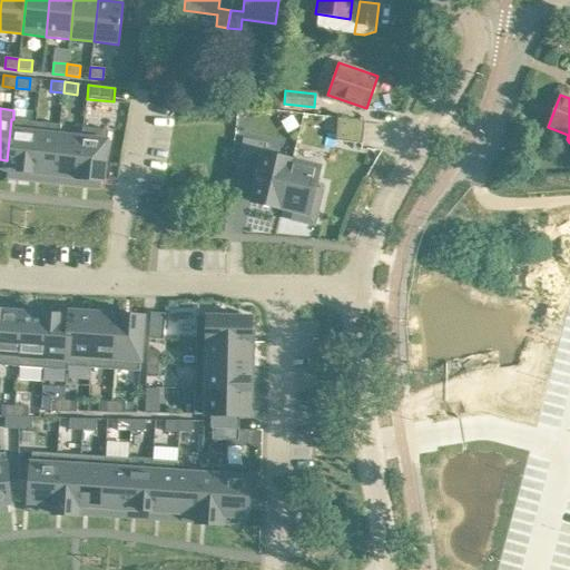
[(338,118),(335,140),(362,144),(365,120),(338,118)]
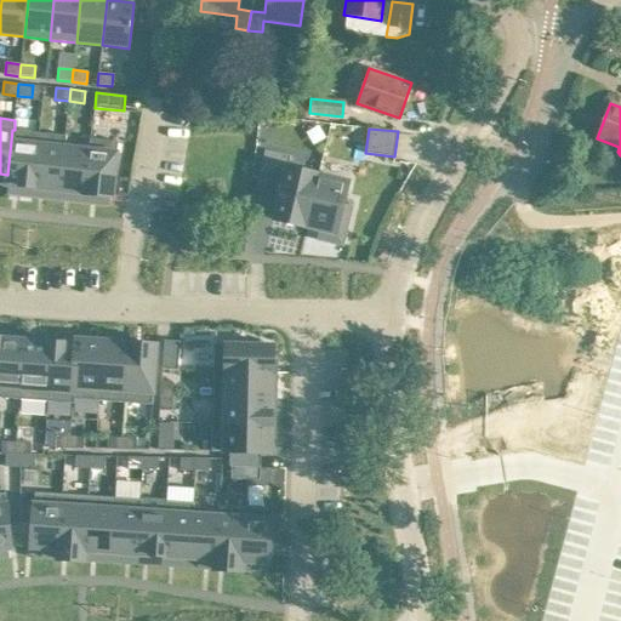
[(38,132),(15,130),(12,130),(7,175),(6,184),(33,187),(38,132)]
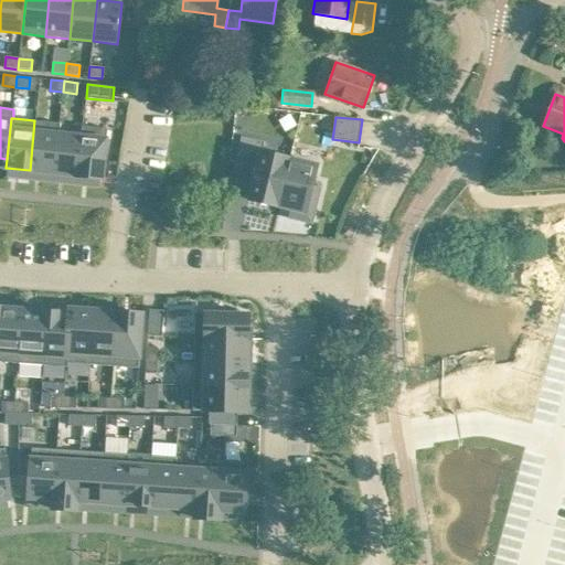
[(30,170),(54,173),(59,129),(60,129),(60,124),(34,120),(30,170)]
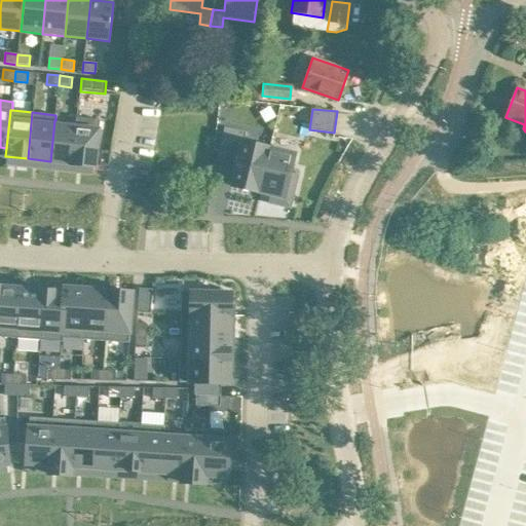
[(77,122),(72,163),(95,166),(96,163),(100,120),(76,117),(75,122),(77,122)]
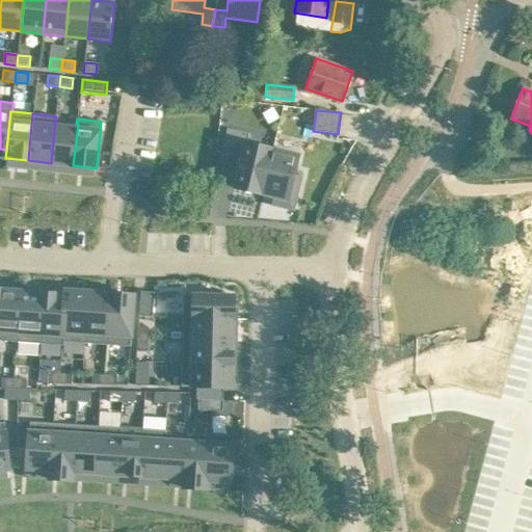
[(51,163),(73,165),(78,124),(76,124),(56,122),(55,122),(51,163)]
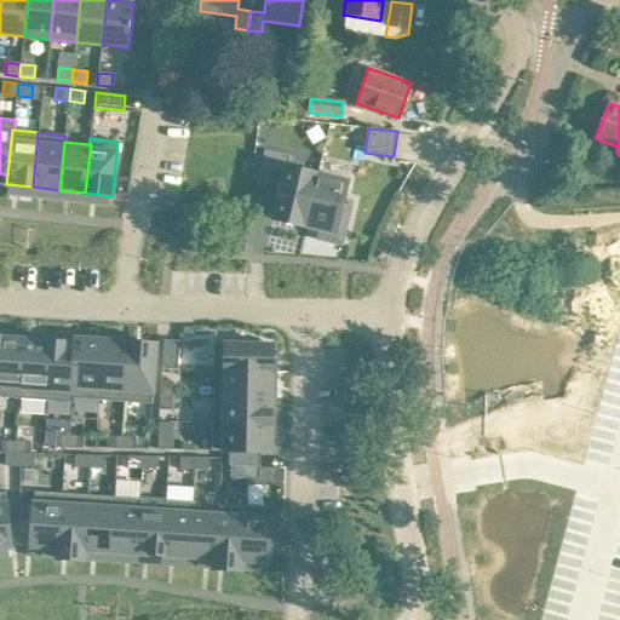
[(274,218),(304,227),(316,174),(287,167),(291,156),(264,150),(258,178),(282,184),(274,218)]
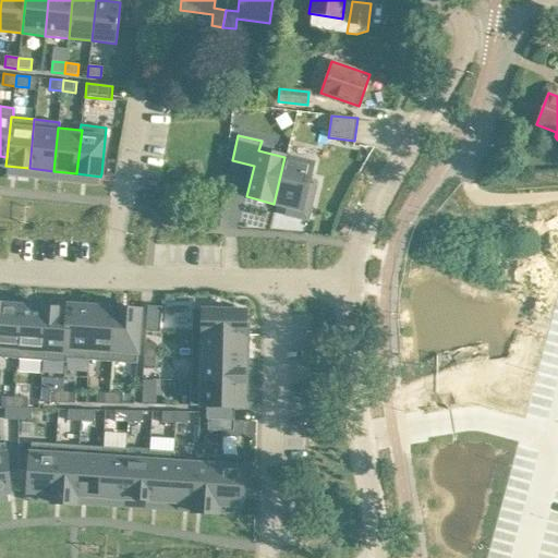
[(313,164),(284,157),(274,204),(302,210),(313,164)]
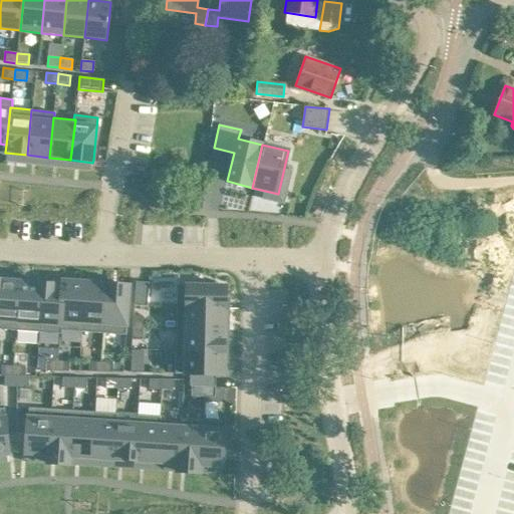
[(0,279),(0,328),(16,330),(20,281),(0,279)]
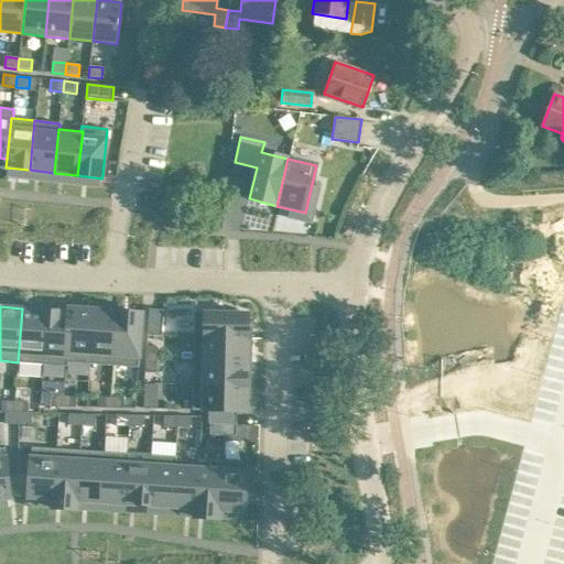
[(68,312),(65,361),(67,361),(89,364),(94,310),(69,307),(68,312)]
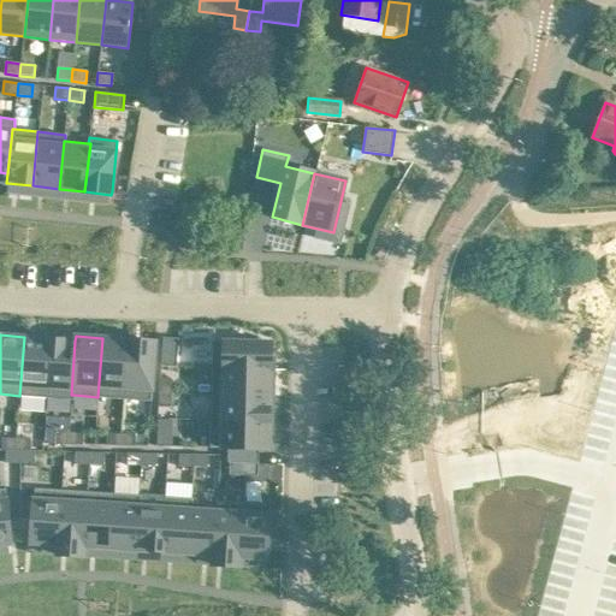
[(24,337),(19,396),(46,398),(49,339),(24,337)]
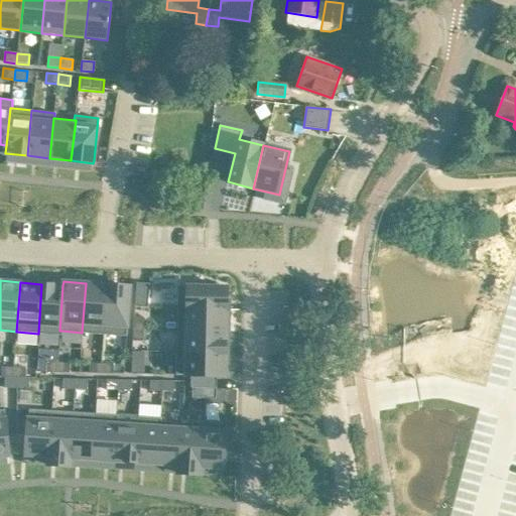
[(137,282),(135,306),(147,307),(149,283),(137,282)]
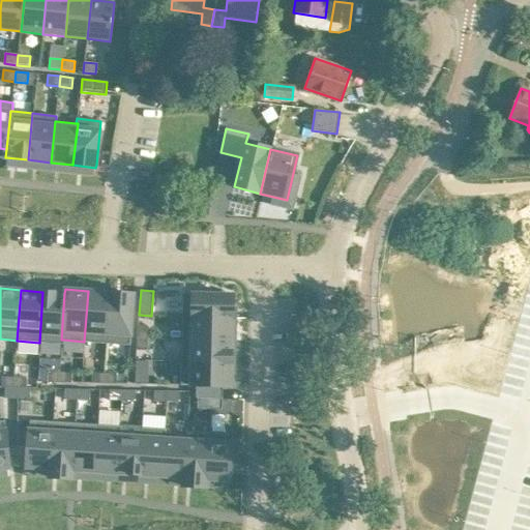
[(88,291),(84,342),(107,343),(110,293),(88,291)]
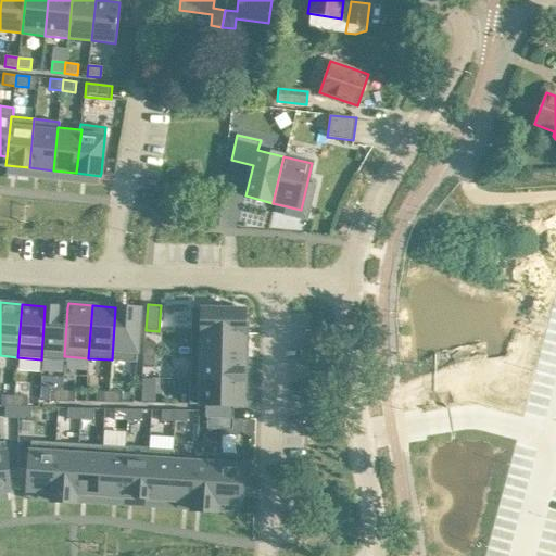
[(45,306),(41,359),(66,361),(66,356),(64,356),(67,307),(45,306)]
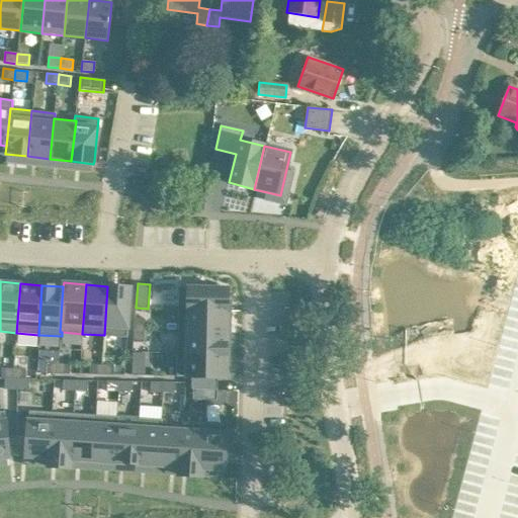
[(107,286),(104,335),(127,337),(130,287),(107,286)]
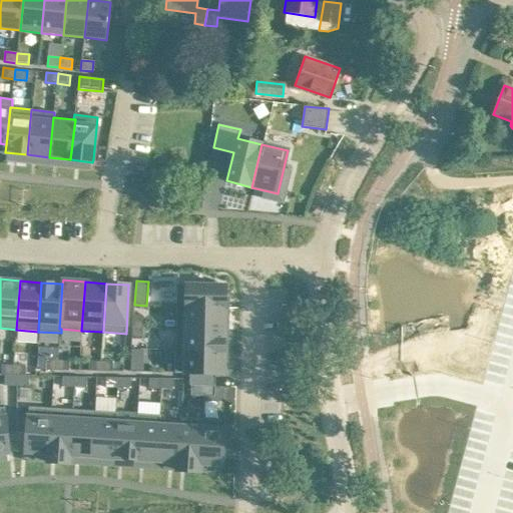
[(177,284),(176,306),(225,308),(225,286),(177,284)]
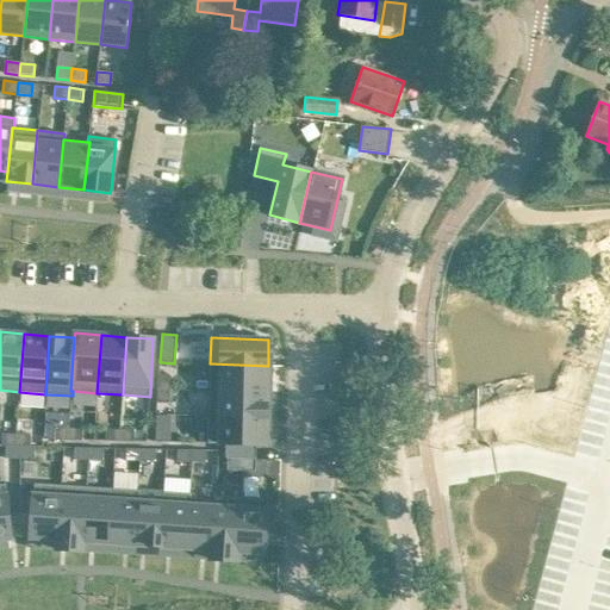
[(210,363),(210,391),(267,392),(268,366),(210,363)]
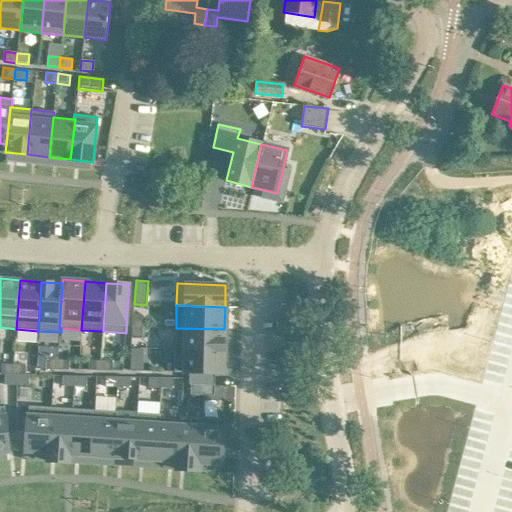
[(133,314),(132,326),(142,326),(143,314),(133,314)]
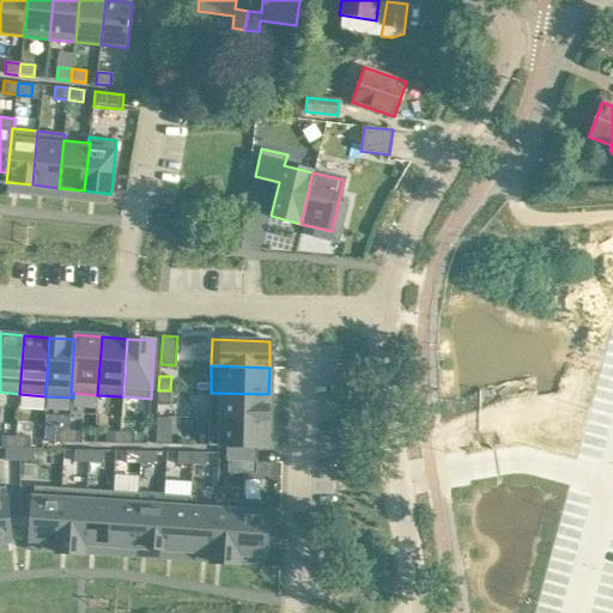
[(158,390),(157,405),(169,405),(170,390),(158,390)]
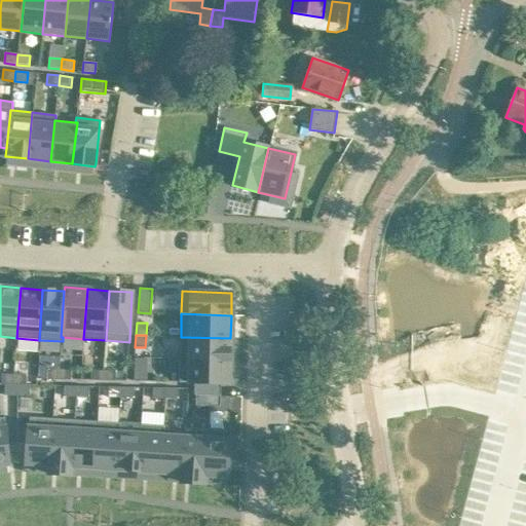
[(181,337),(180,360),(230,361),(230,338),(181,337)]
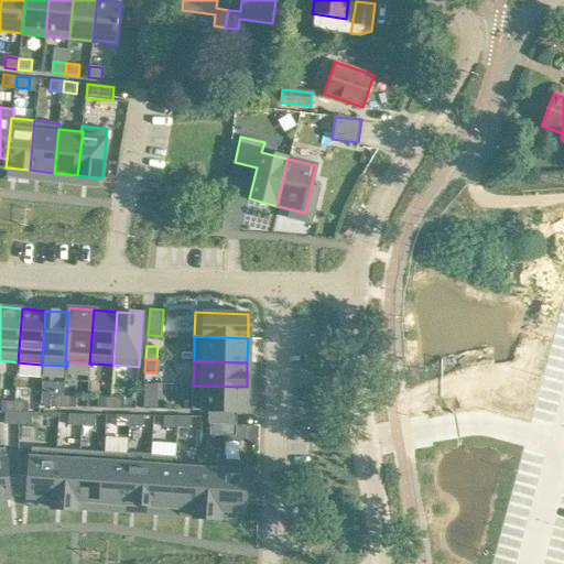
[(193,386),(193,410),(208,410),(208,423),(210,423),(223,423),(237,424),(237,411),(246,411),(247,387),(193,386)]
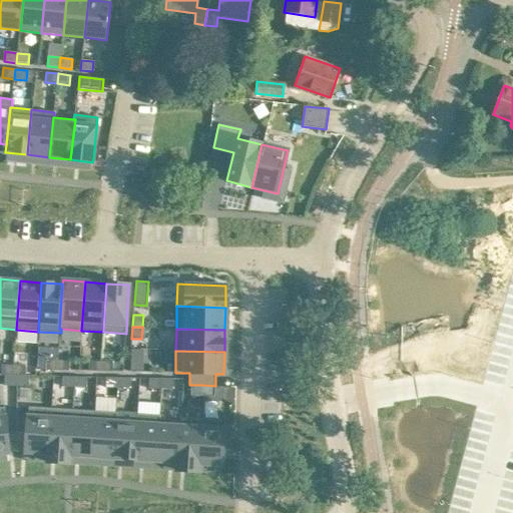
[(45,360),(45,370),(57,370),(57,360),(45,360)]
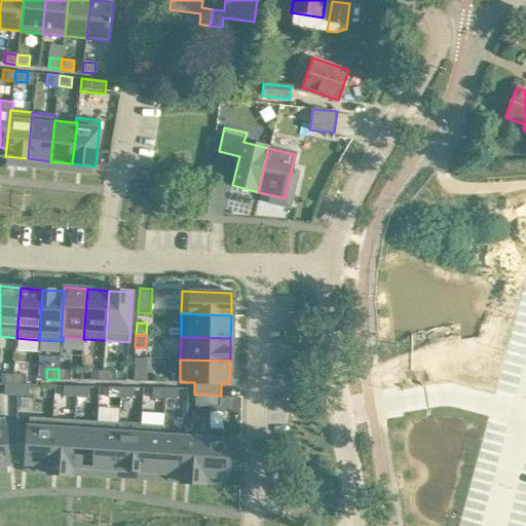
[(59,369),(59,379),(71,380),(72,369),(59,369)]
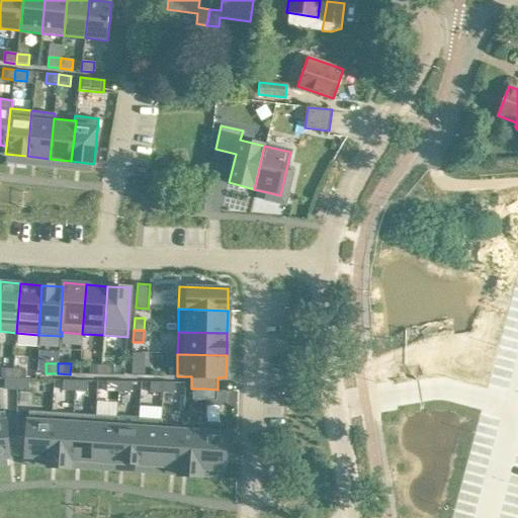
[(90,364),(89,374),(101,374),(102,364),(90,364)]
